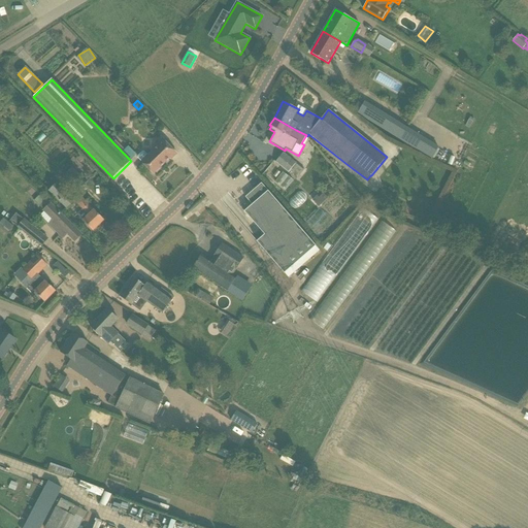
[(470,118),(465,127),(469,129),(474,119),(470,118)]
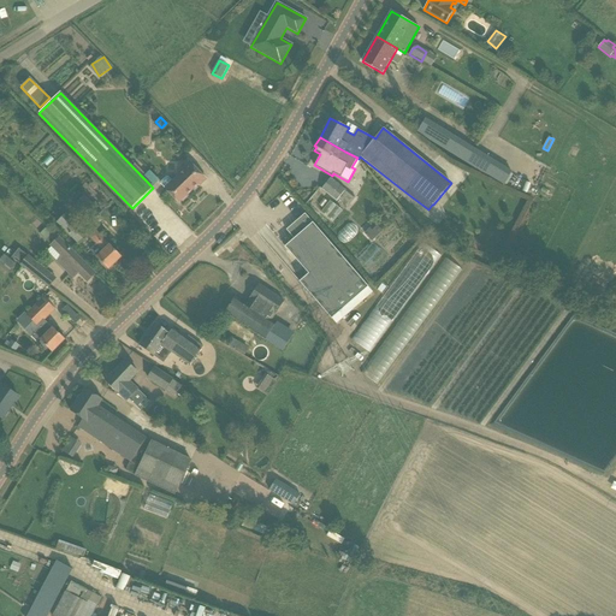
[(487,157),(475,149),(467,164),(479,171),(487,157)]
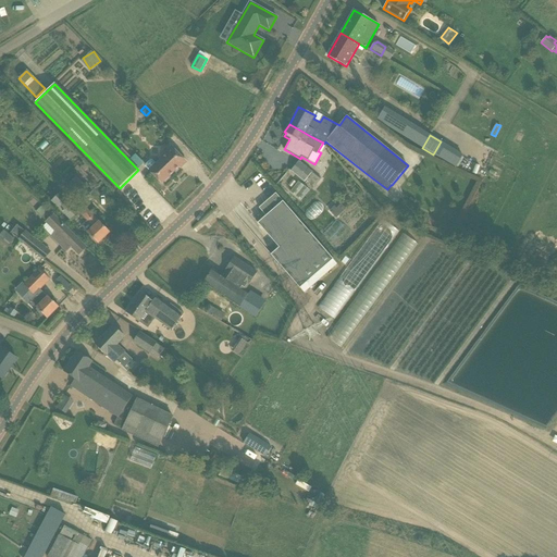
[(181,169),(186,162),(171,147),(159,159),(160,160),(157,164),(152,160),(150,160),(145,164),(146,168),(149,171),(162,184),(180,168),(181,169)]
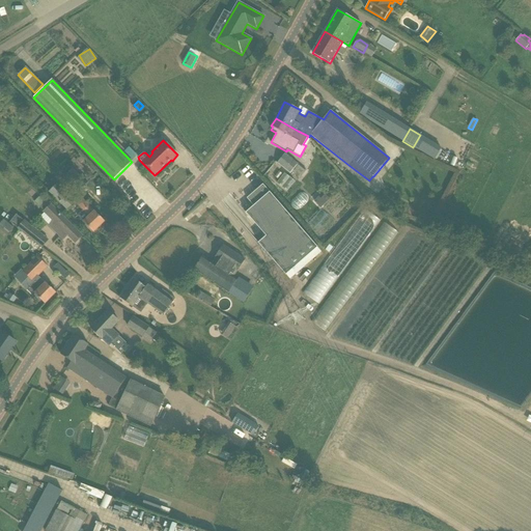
[(291,171),(300,178),(305,171),(299,165),(285,154),(278,163),(290,173),(291,171)]
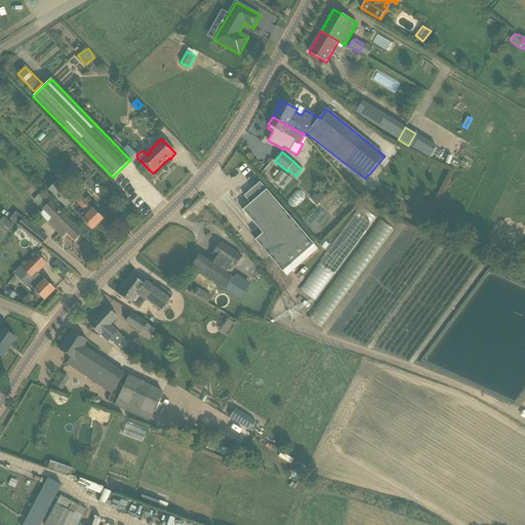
[(86,180),(72,166),(65,174),(79,188),(86,180)]
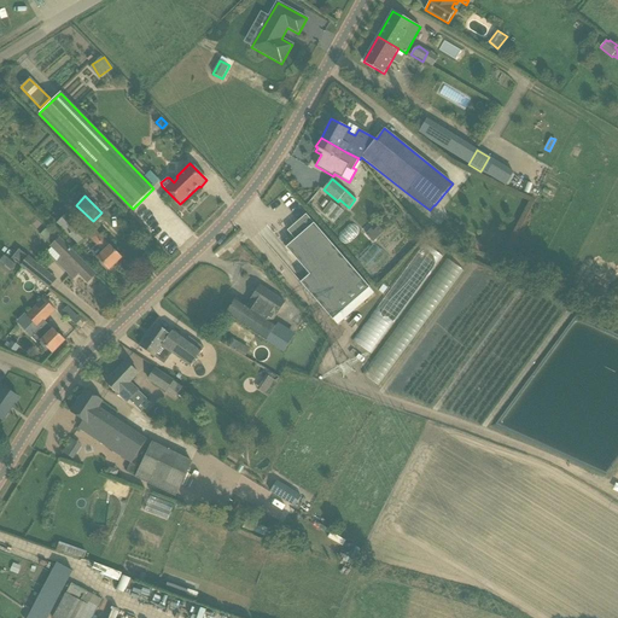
[(324,215),(334,222),(342,213),(331,205),(324,215)]
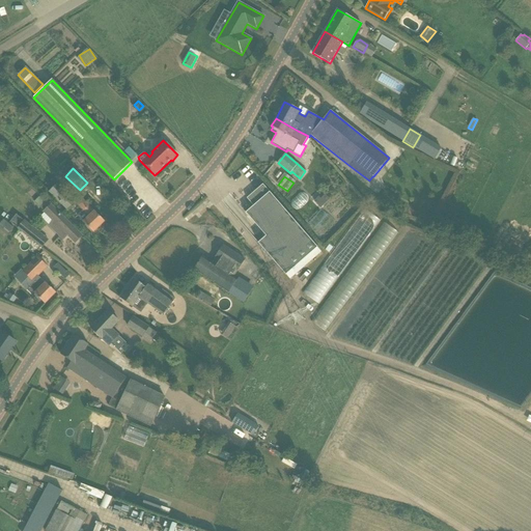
[(57,184),(49,192),(67,210),(76,201),(57,184)]
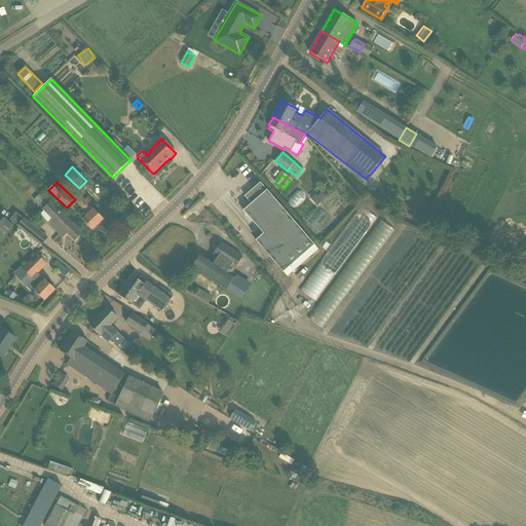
[(284,272),(314,246),(260,183),(245,196),(251,204),(243,211),(264,234),(256,240),(284,272)]
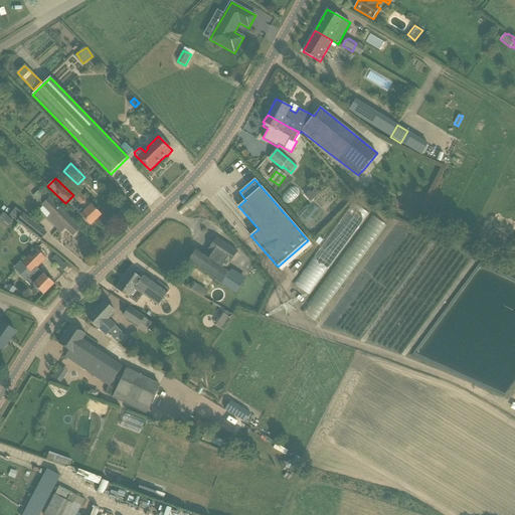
[(91,225),(102,215),(79,192),(73,197),(80,204),(74,209),(91,225)]
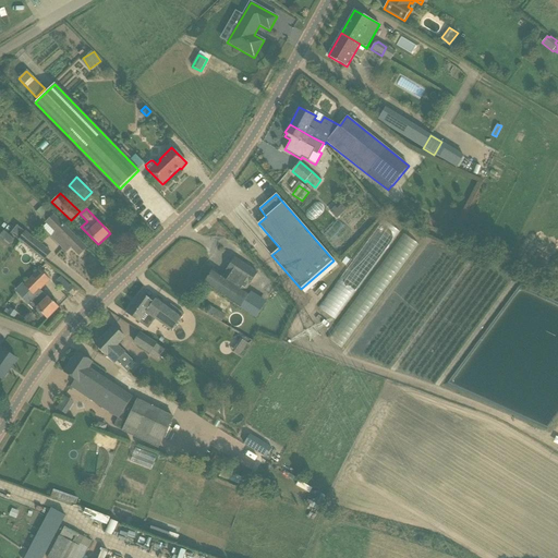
[(337,219),(342,215),(337,209),(336,208),(334,208),(330,211),(337,219)]
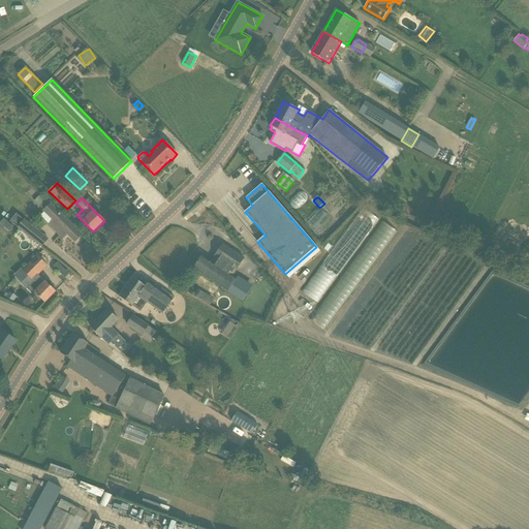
[(48,200),(40,207),(54,220),(50,225),(63,239),(67,235),(75,242),(82,236),(48,200)]
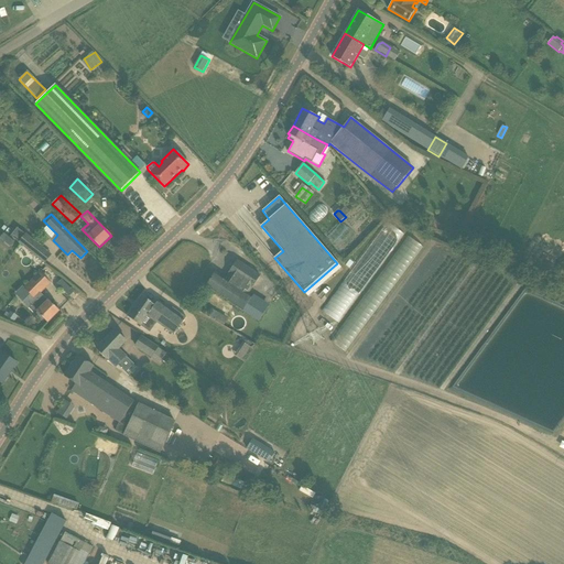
[(323,312),(338,323),(403,235),(388,224),(323,312)]
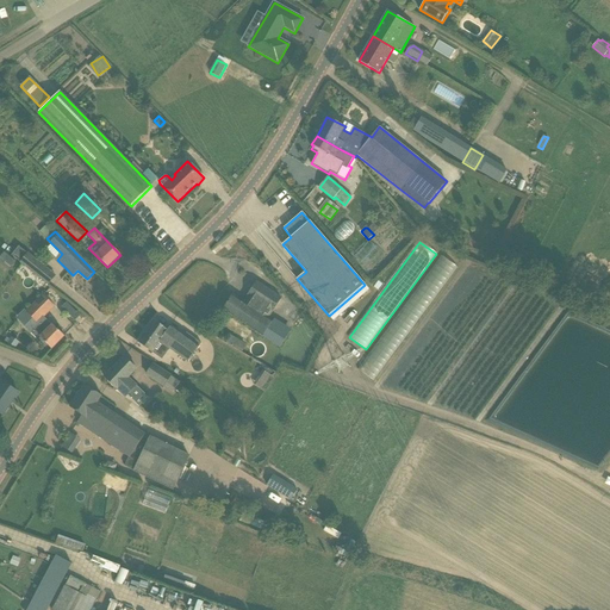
[(12,255),(22,261),(26,251),(18,246),(12,255)]
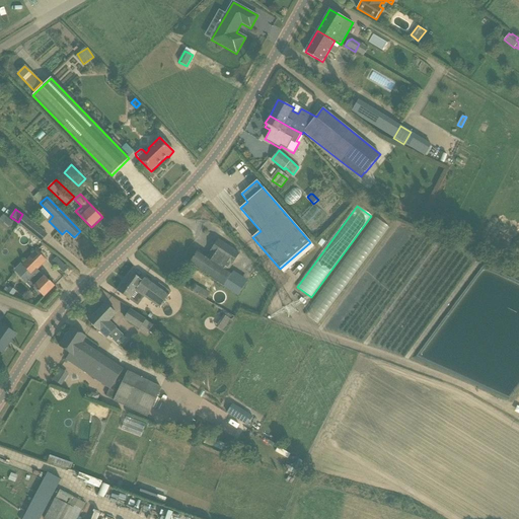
[(39,228),(23,216),(17,224),(32,236),(39,228)]
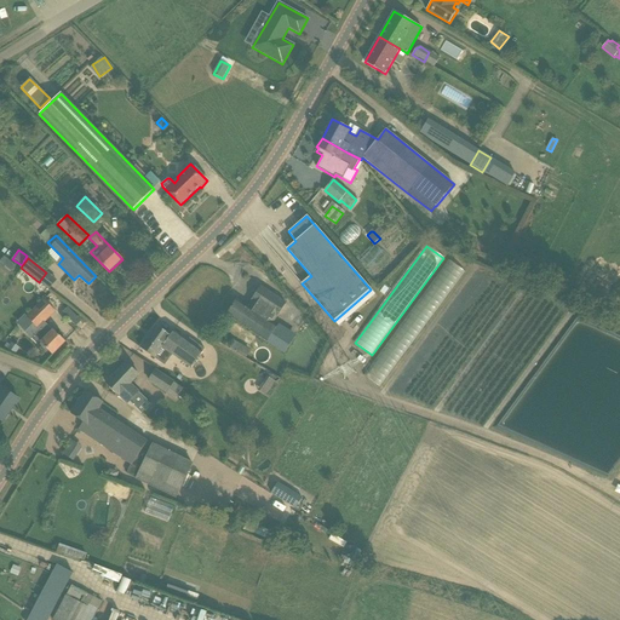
[(465,271),(449,259),(362,374),(379,386),(465,271)]
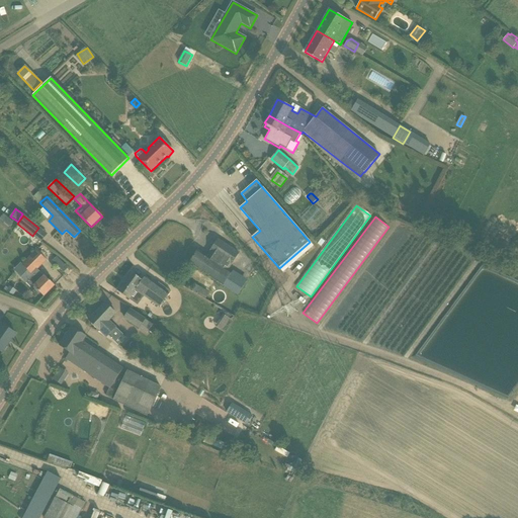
[(197,271),(239,294),(248,278),(234,270),(232,273),(228,270),(240,251),(219,238),(207,257),(197,251),(190,262),(199,268),(197,271)]
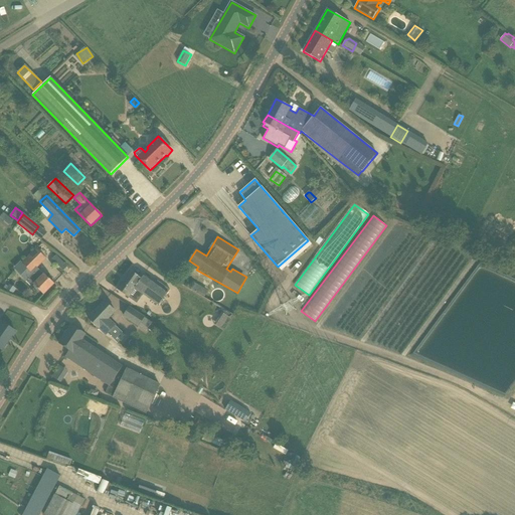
[(31,273),(38,266),(45,259),(36,250),(22,264),(31,273)]
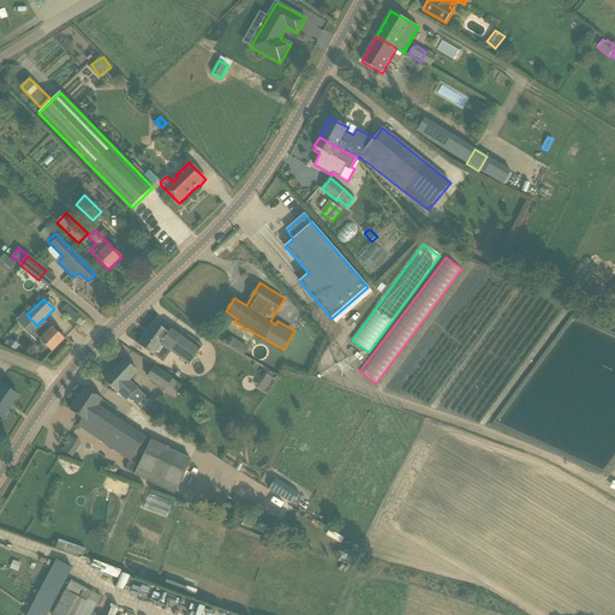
[(52,352),(65,339),(47,321),(40,328),(31,336),(39,342),(41,340),(52,352)]
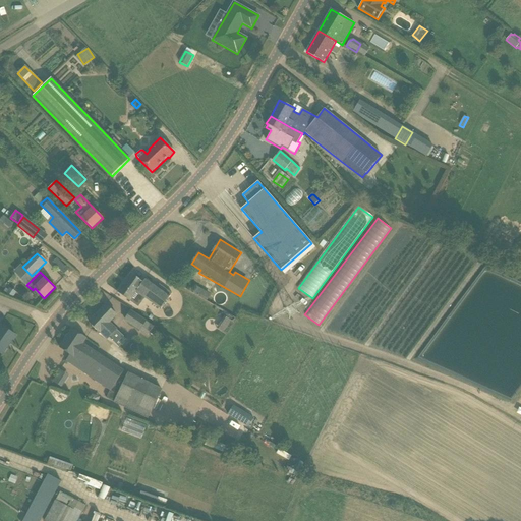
[(161,309),(170,296),(145,279),(143,282),(131,273),(117,292),(130,301),(136,292),(141,296),(161,309)]
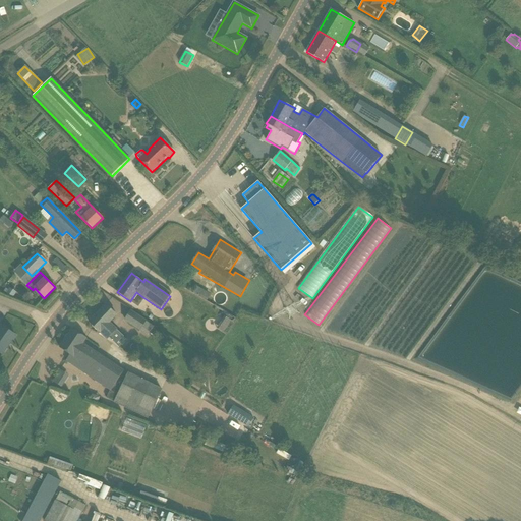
[(196,286),(193,293),(208,299),(211,292),(196,286)]
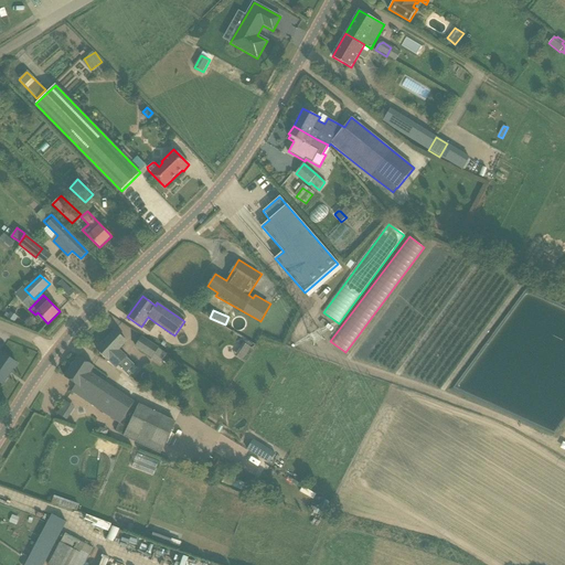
[(119,350),(126,342),(115,331),(97,350),(108,361),(116,369),(127,358),(119,350)]
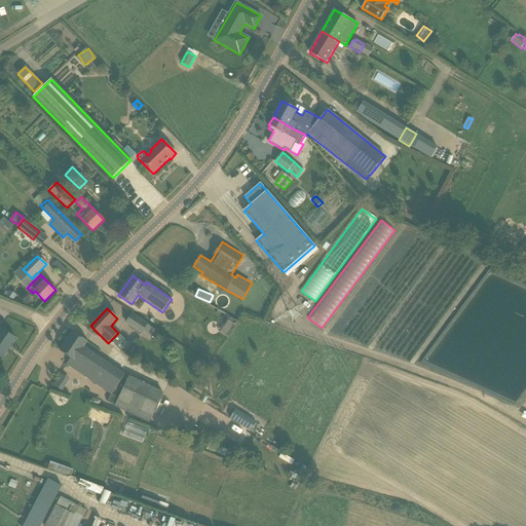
[(149,324),(132,313),(125,323),(142,334),(149,324)]
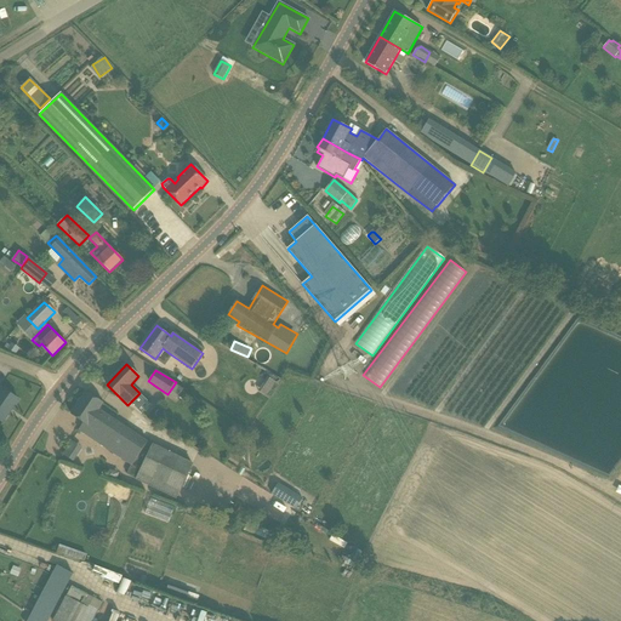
[(268,377),(263,385),(274,392),(279,383),(274,381),(268,377)]
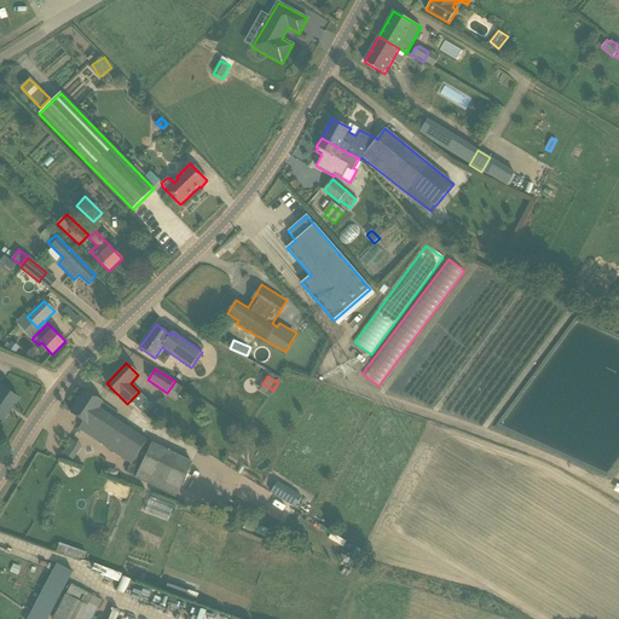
[(0,420),(3,422),(18,399),(3,387),(3,388),(0,386),(0,420)]
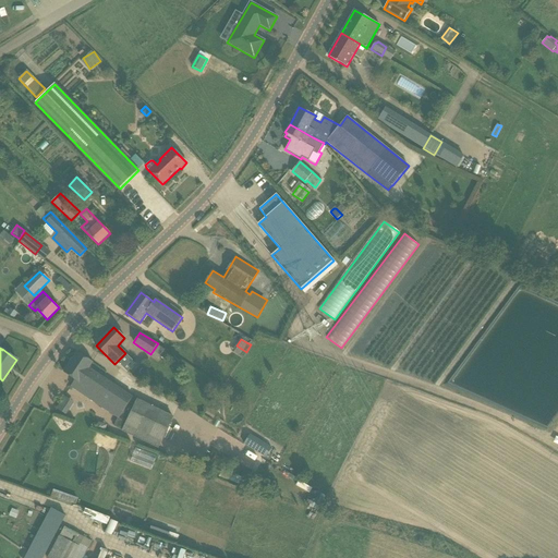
[(77,352),(63,373),(75,380),(70,386),(97,404),(118,419),(114,425),(122,431),(159,448),(162,439),(171,420),(173,416),(137,399),(136,400),(89,367),(93,362),(77,352)]
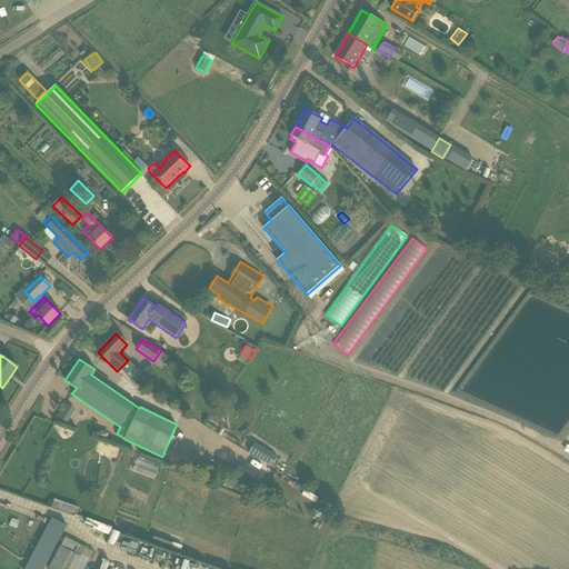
[(69,422),(75,409),(67,405),(60,418),(69,422)]
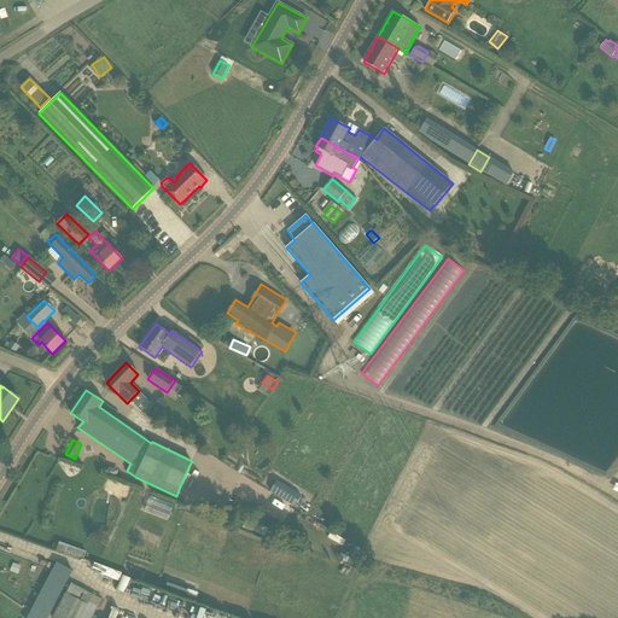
[(277,481),(269,493),(295,507),(301,496),(277,481)]
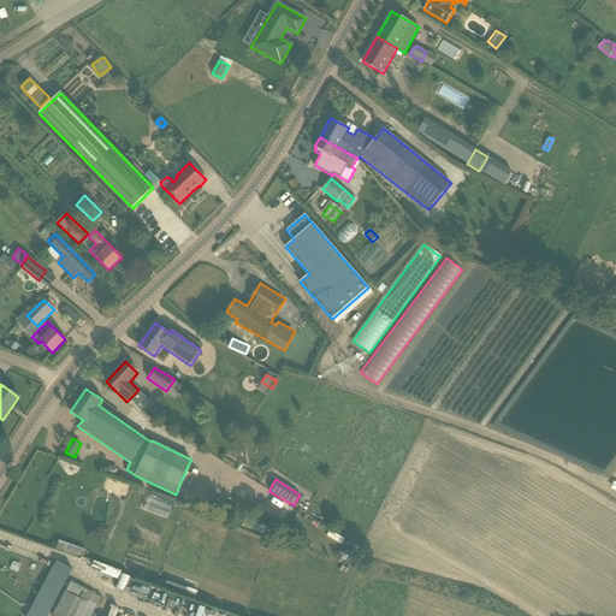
[(84,557),(87,549),(59,540),(57,548),(84,557)]
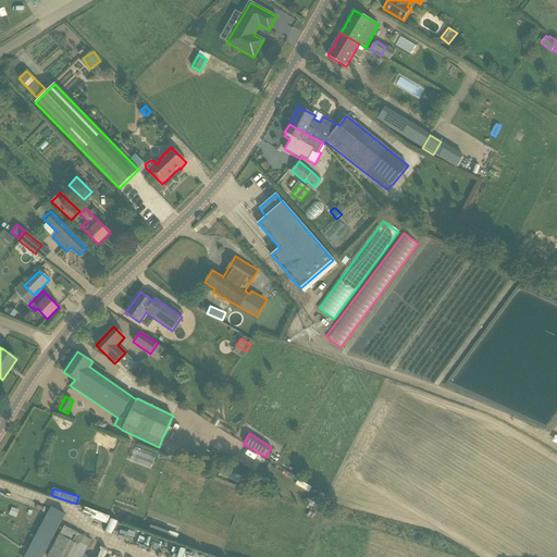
[(63,519),(65,515),(51,508),(27,553),(25,556),(39,556),(45,548),(47,549),(57,530),(54,528),(59,518),(63,519)]
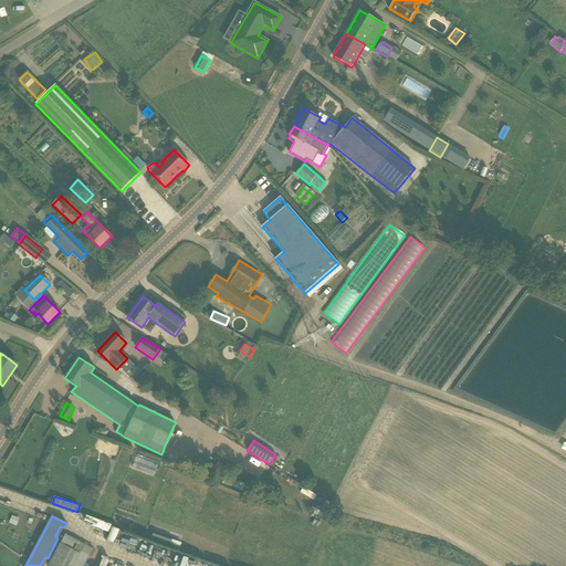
[(115,542),(119,528),(113,526),(107,540),(115,542)]
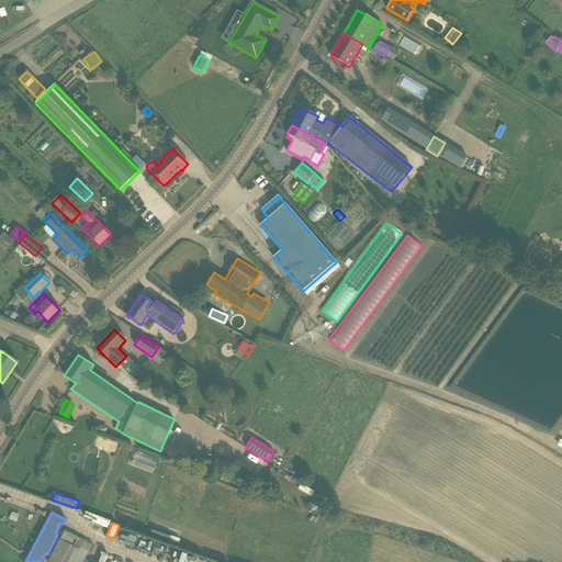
[(150,536),(169,542),(169,541),(170,537),(153,530),(150,536)]
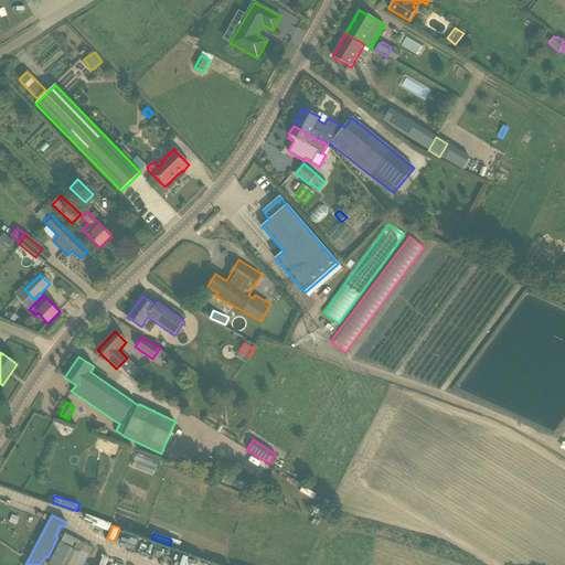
[(48,564),(84,564),(93,547),(65,534),(62,542),(60,542),(48,564)]
